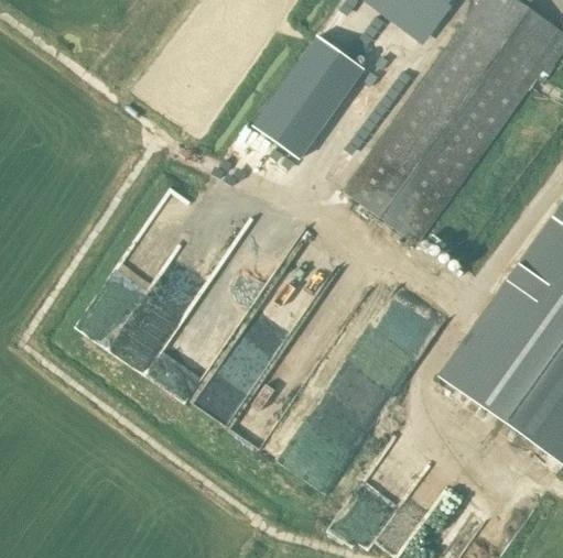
[(562,29),(522,0),(464,0),(456,11),(455,31),(342,189),(415,243),(529,86),(543,67),(562,37),(562,29)]
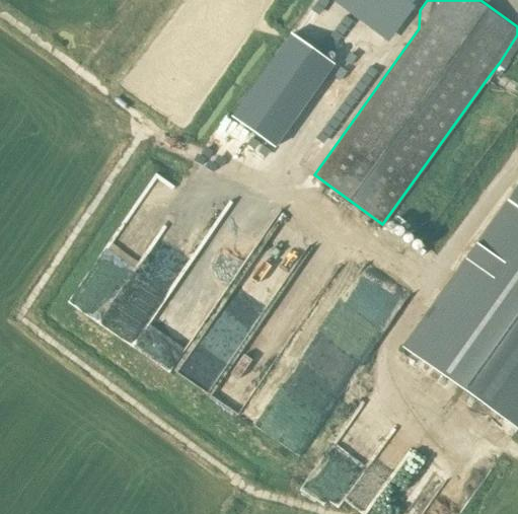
[(422,0),(344,0),(394,38),(422,0)]
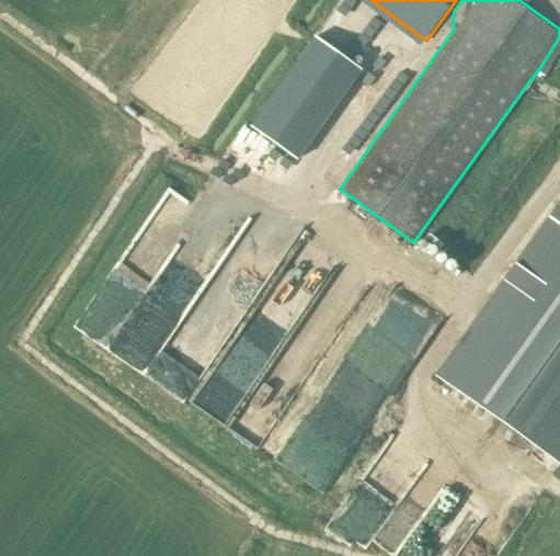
[(559,37),(540,67),(546,70),(559,50),(559,37)]
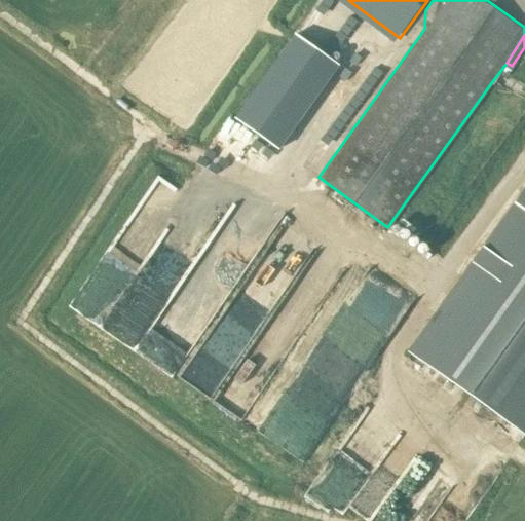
[(507,63),(493,80),(501,85),(514,67),(512,66),(507,63)]
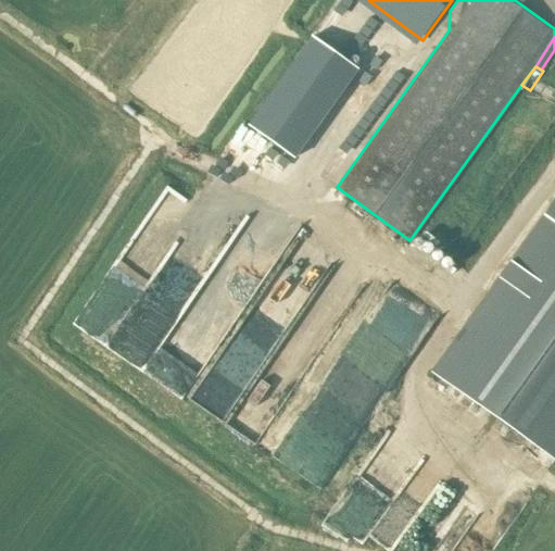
[(293,154),(310,132),(263,97),(246,121),(293,154)]
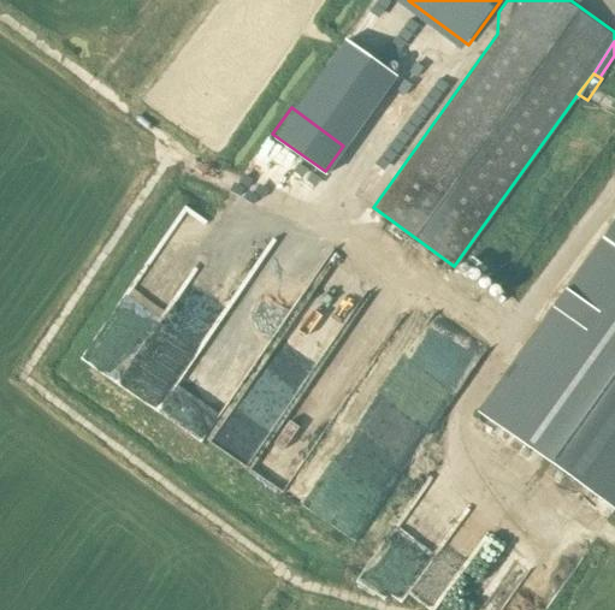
[(271,338),(335,246),(306,226),(242,319),(271,338)]
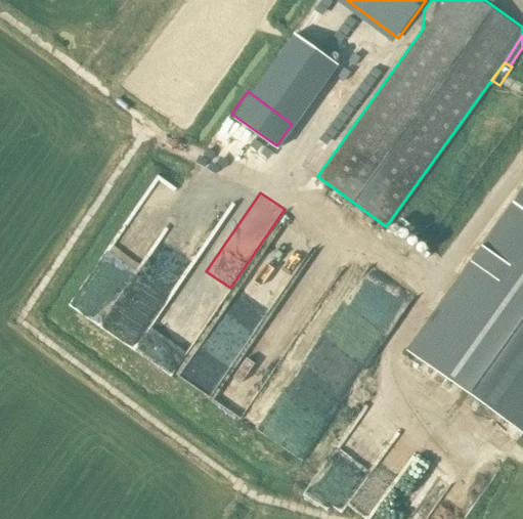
[(522,428),(522,207),(514,201),(408,348),(522,429),(522,428)]
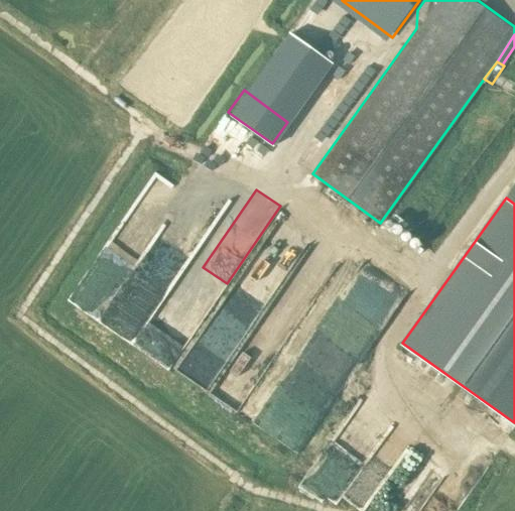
[(257,235),(185,369),(248,403),(303,301),(298,298),(307,282),(282,268),(291,253),(257,235)]
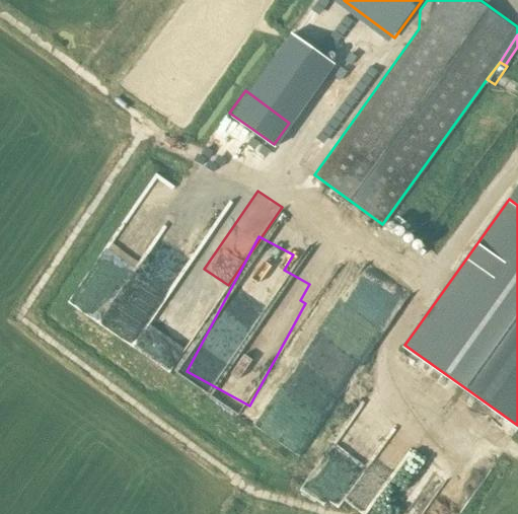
[(377,311),(399,277),(369,257),(346,290),(377,311)]
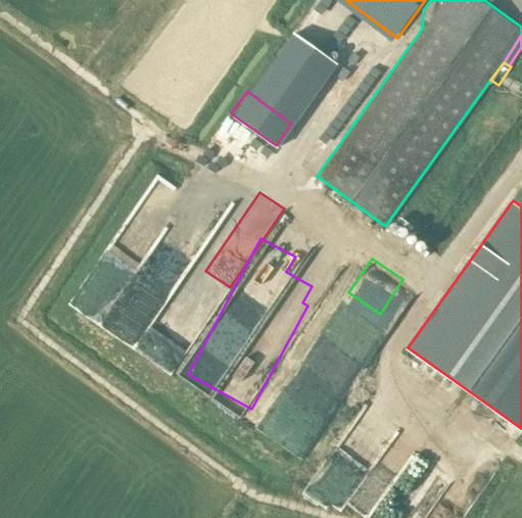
[(352,356),(365,364),(380,340),(373,335),(381,324),(346,300),(335,317),(350,327),(356,319),(364,324),(358,333),(365,338),(352,356)]
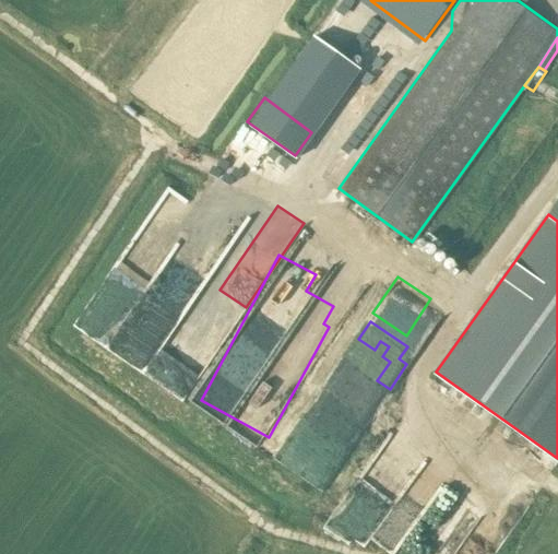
[(393,459),(344,523),(368,542),(417,476),(393,459)]
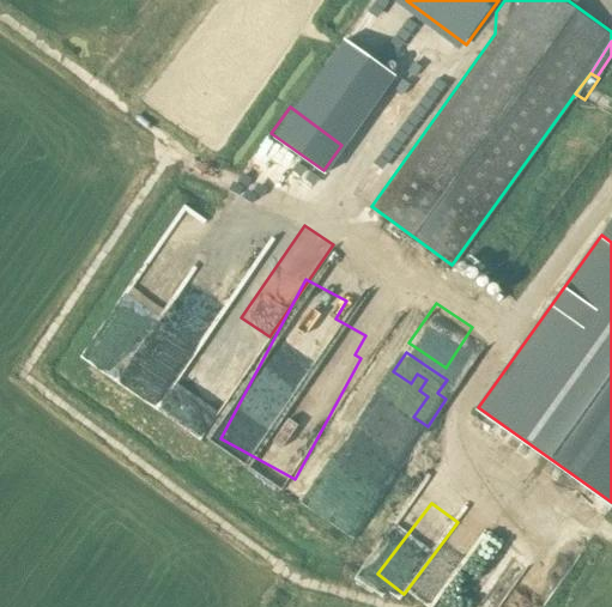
[(471,600),(500,553),(464,530),(435,577),(471,600)]
